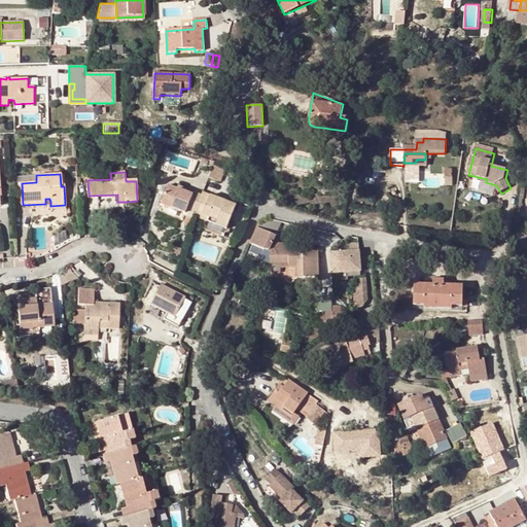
[(209,199),(195,194),(194,196),(177,189),(169,185),(161,205),(194,217),(194,216),(225,230),(236,206),(210,196),(209,199)]
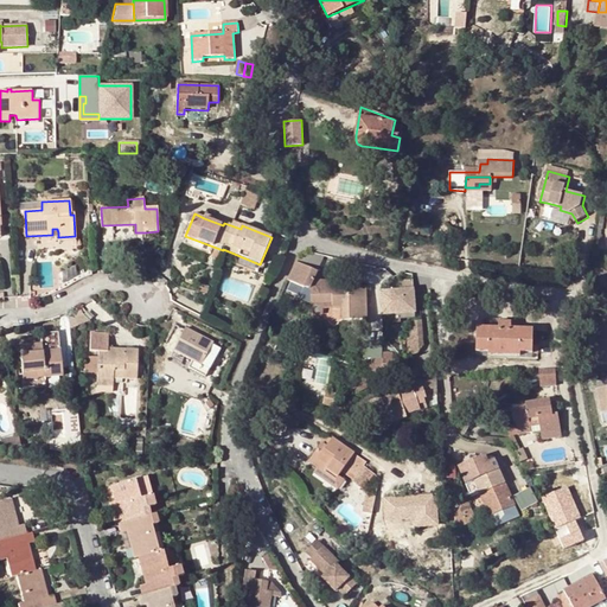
[(206,213),(204,218),(223,225),(224,223),(224,221),(206,213)]
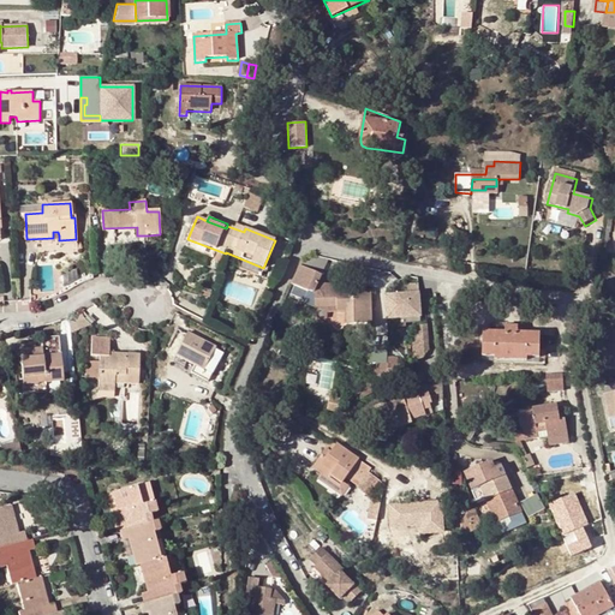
[(316,291),(344,291),(342,284),(323,284),(321,282),(324,274),(303,264),(294,282),(311,291),(316,291)]
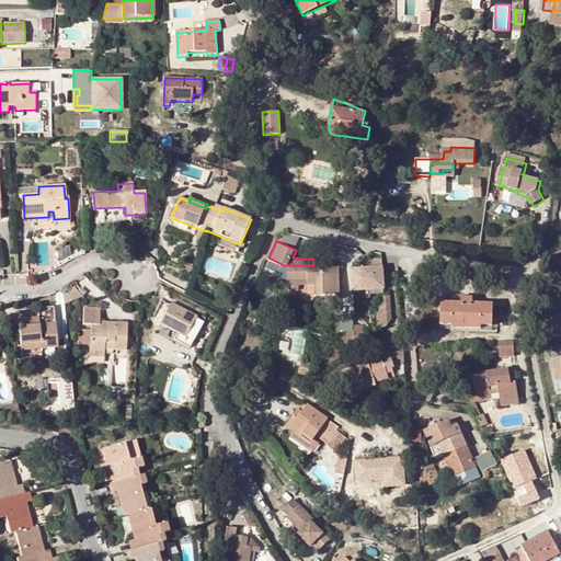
[(307,279),(307,284),(318,284),(318,295),(339,294),(338,265),(332,265),(331,264),(313,265),(288,265),(289,281),(307,279)]
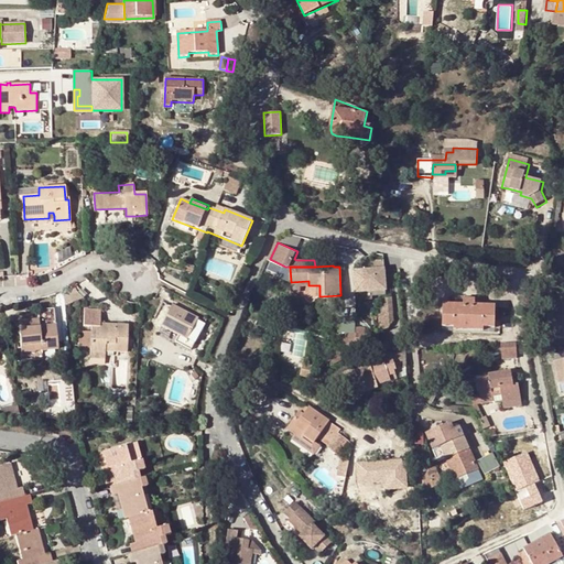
[(387,267),(353,269),(355,289),(353,289),(353,296),(389,294),(387,267)]
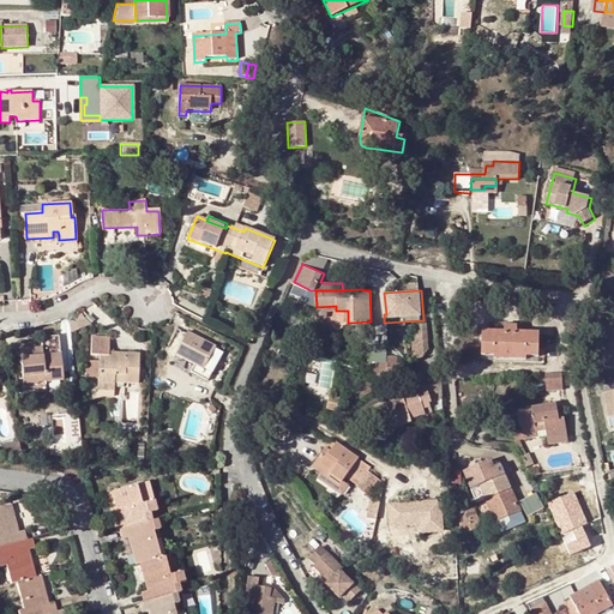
[(306,292),(304,304),(313,306),(315,294),(306,292)]
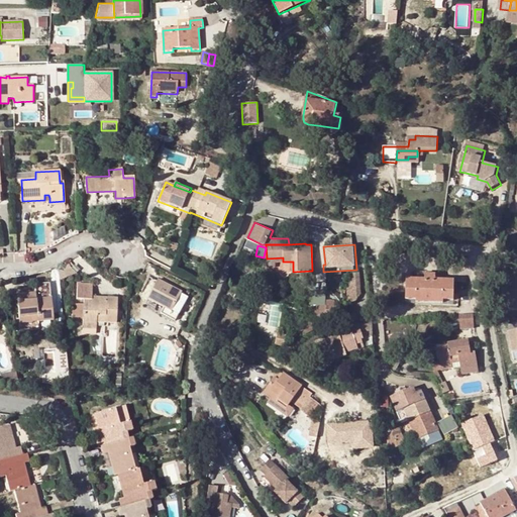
[(267,259),(267,268),(275,268),(275,262),(283,262),(283,257),(267,259)]
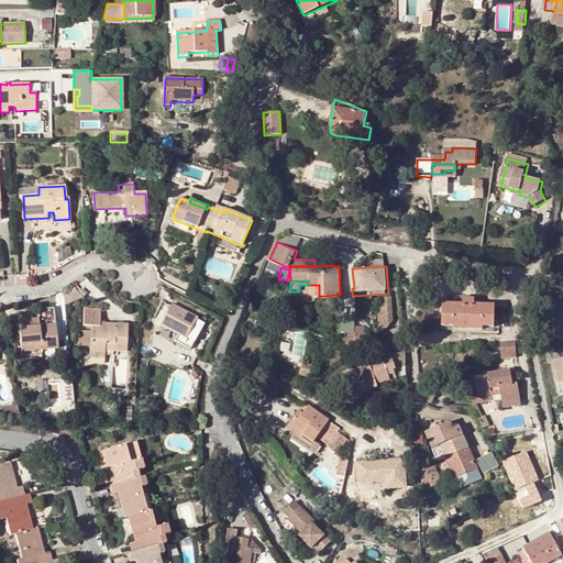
[(388,318),(387,295),(379,295),(379,307),(376,307),(377,321),(384,328),(388,322),(388,318)]
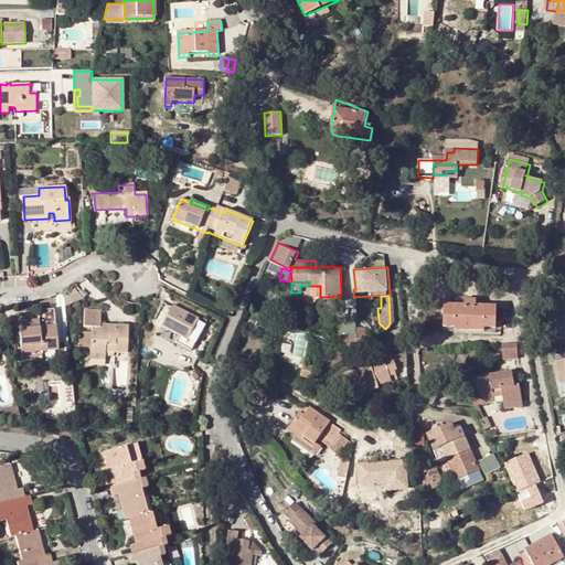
[(484,330),(496,330),(496,322),(496,308),(476,307),(476,301),(466,300),(465,307),(445,306),(444,328),(456,329),(456,332),(484,333),(484,330)]
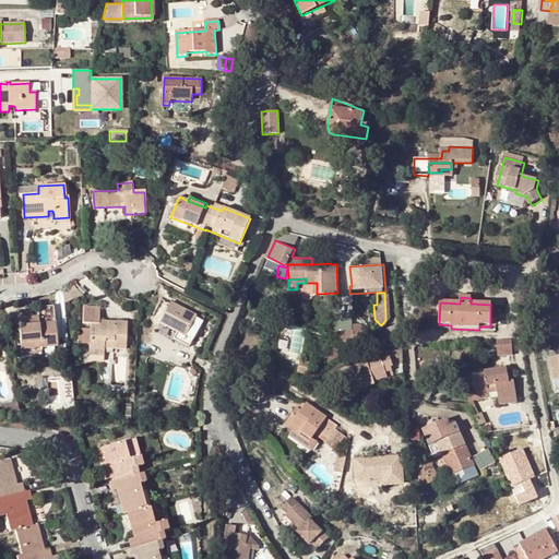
[(186,336),(197,317),(171,304),(161,323),(177,332),(186,336)]
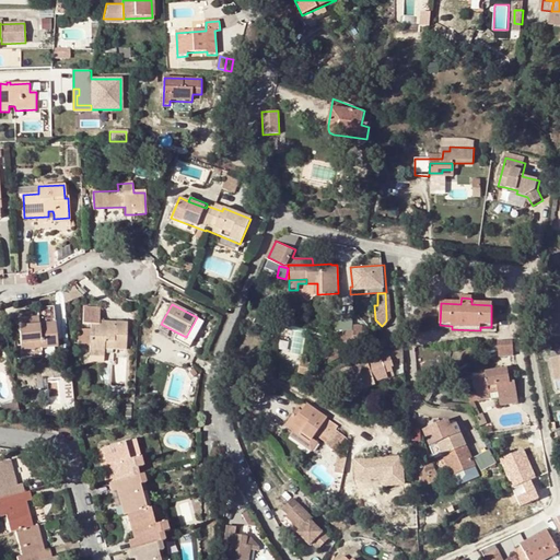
[(19,319),(22,350),(41,349),(58,347),(53,306),(37,307),(38,317),(19,319)]
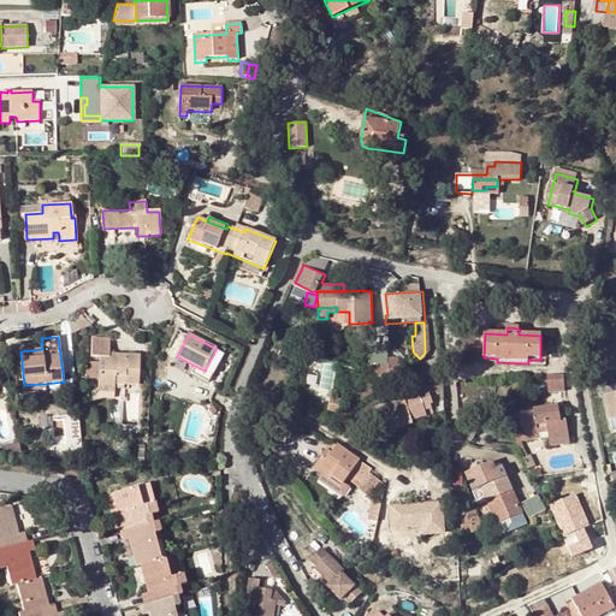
[(116,389),(116,384),(116,375),(124,375),(124,384),(137,385),(138,355),(110,354),(110,338),(93,337),(93,355),(101,356),(100,392),(113,392),(114,389),(116,389)]
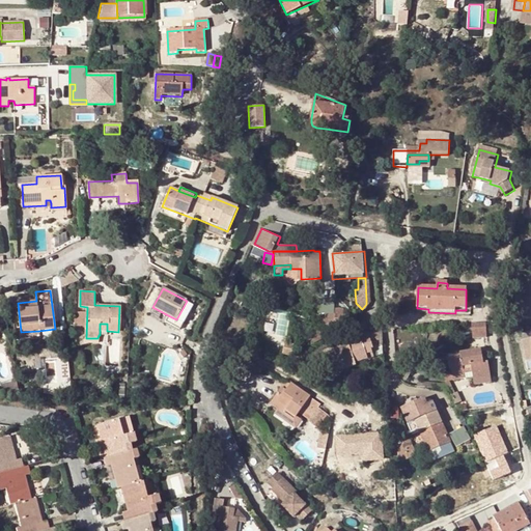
[(189,297),(187,301),(176,319),(168,315),(165,322),(179,329),(195,300),(189,297)]
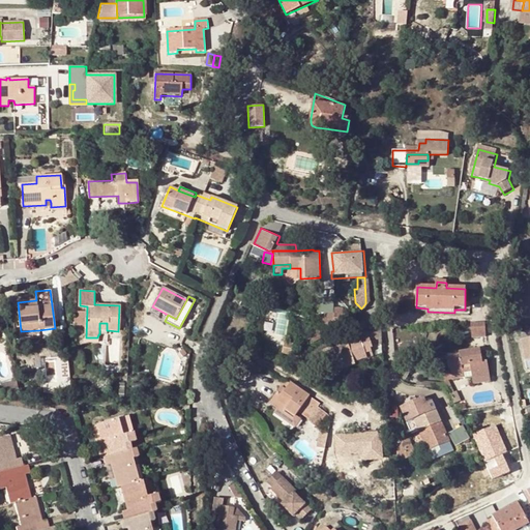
[(285,340),(291,310),(278,307),(275,324),(267,322),(265,335),(285,340)]
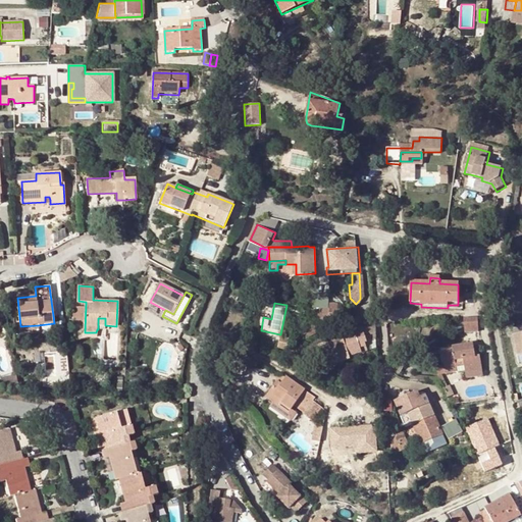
[(329,321),(329,310),(321,309),(320,309),(320,311),(320,325),(329,321)]
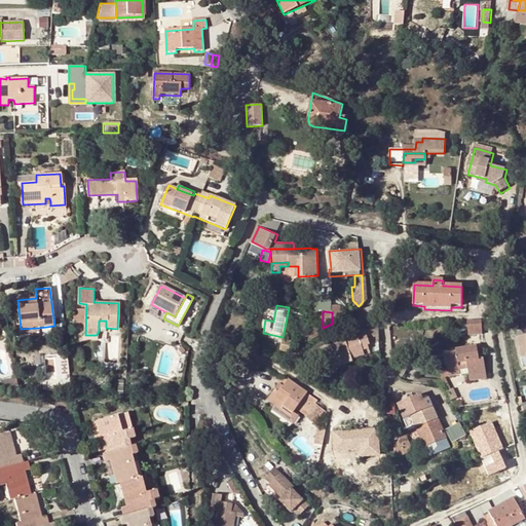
[(332,312),(332,324),(341,318),(341,312),(332,312)]
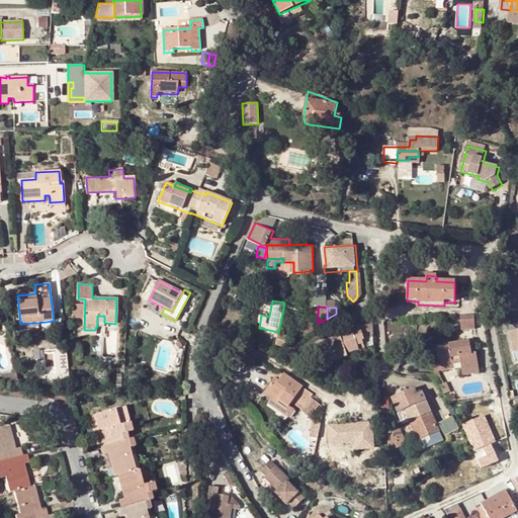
[(473,317),(460,317),(461,331),(475,330),(473,317)]
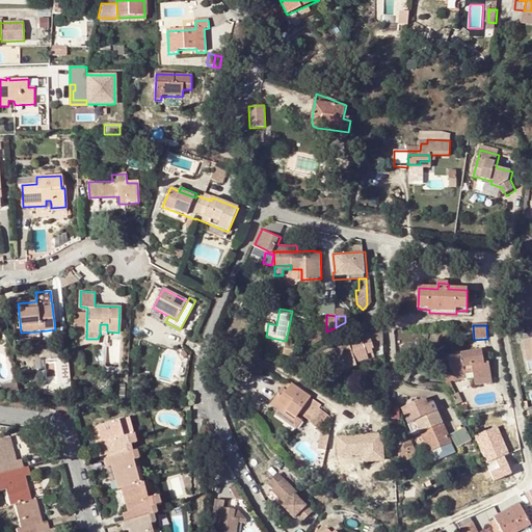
[(381,329),(369,335),(373,347),(382,343),(381,330),(381,329)]
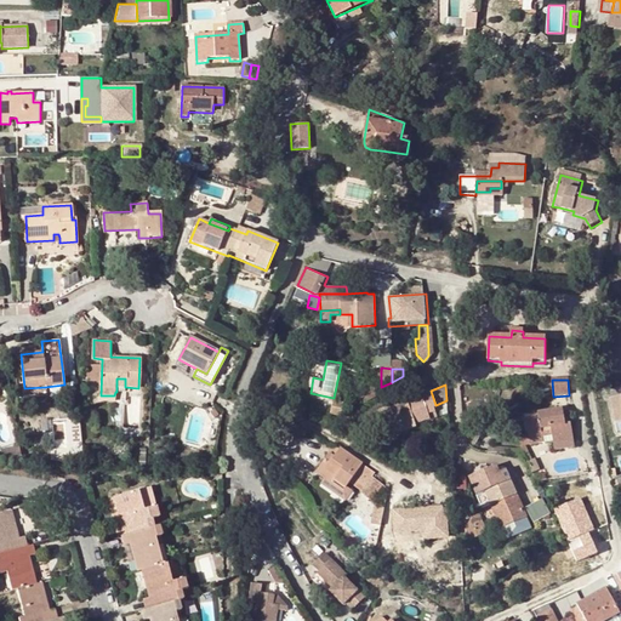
[(409,406),(408,402),(406,403),(383,410),(392,433),(402,429),(403,433),(416,428),(415,426),(437,419),(433,405),(436,405),(431,391),(420,394),(421,397),(422,402),(409,406)]
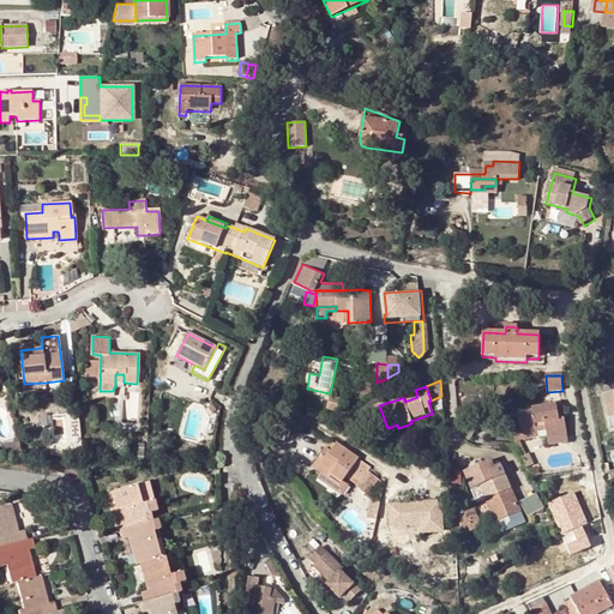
[(613,392),(603,396),(608,420),(613,417),(613,392)]
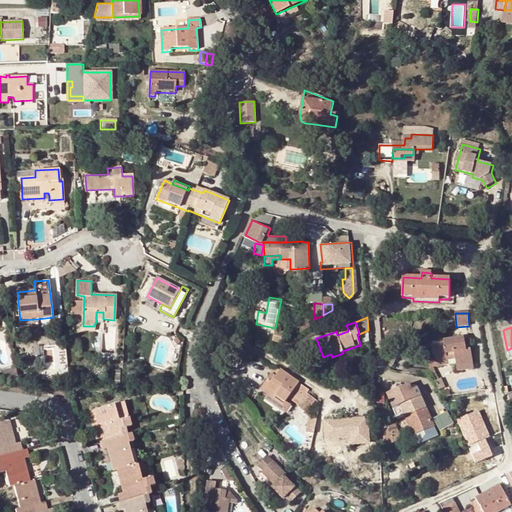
[(323,357),(316,338),(305,341),(307,349),(316,346),(321,361),(332,357),(331,354),(323,357)]
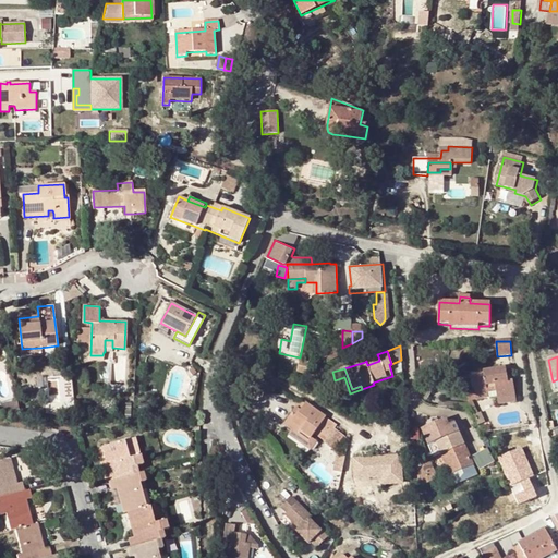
[(475,397),(487,395),(496,392),(497,400),(516,397),(512,381),(508,383),(505,370),(471,376),(475,397)]
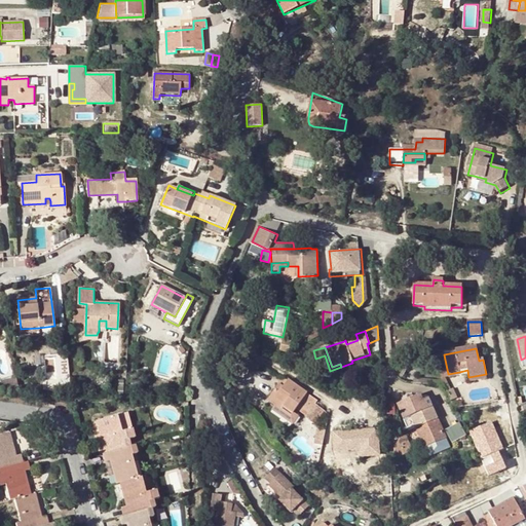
[(486,374),(468,377),(470,383),(487,380),(486,374)]
